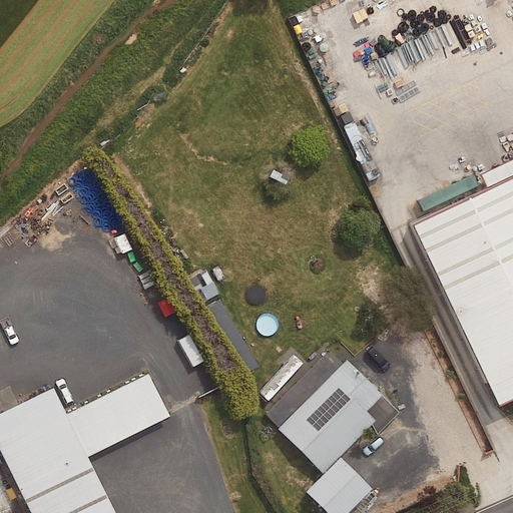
[(486,188),(512,173),(512,165),(509,159),(479,175),(486,188)]
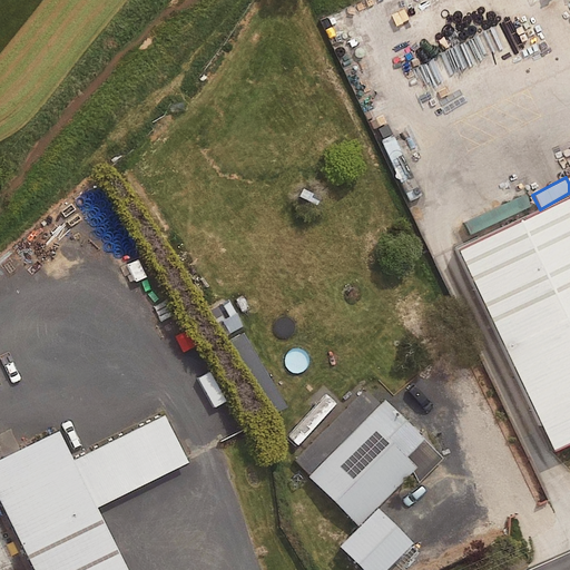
[(569,197),(458,252),(552,451),(569,442),(569,197)]
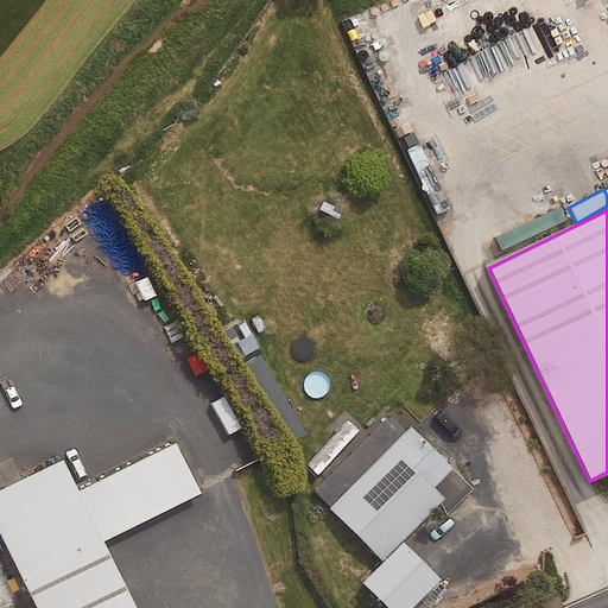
[(309,435),(245,318),(217,334),(282,450),(309,435)]
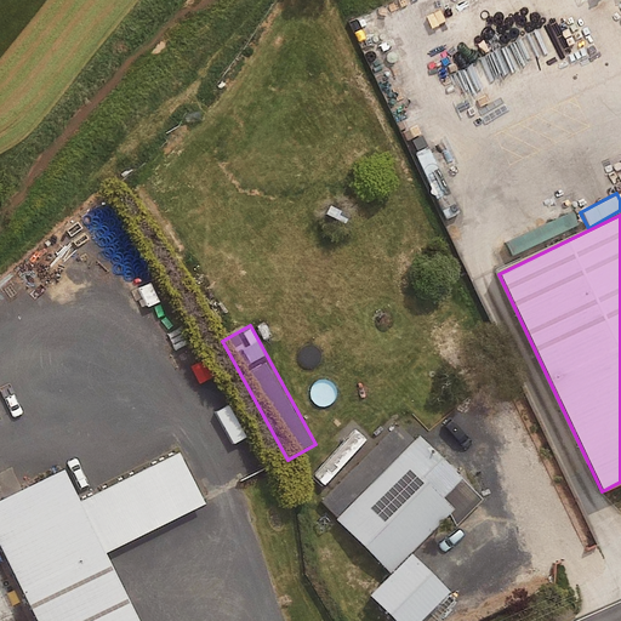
[(67,443),(0,476),(0,511),(55,620),(157,620),(109,525),(214,473),(189,425),(84,477),(67,443)]
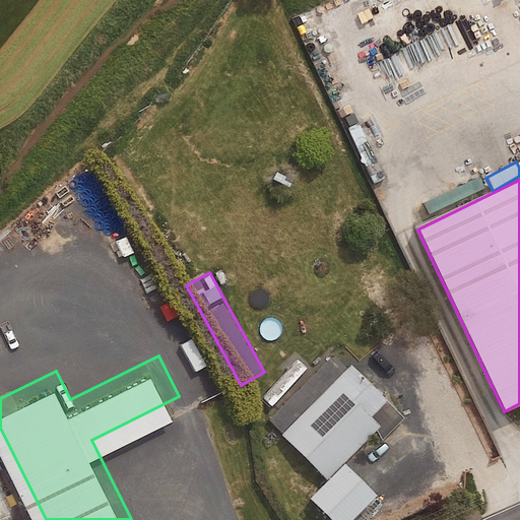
[(341,464),(371,434),(380,443),(402,419),(349,367),(281,435),(327,480),(309,499),(329,519),(350,519),(374,497),(341,464)]
